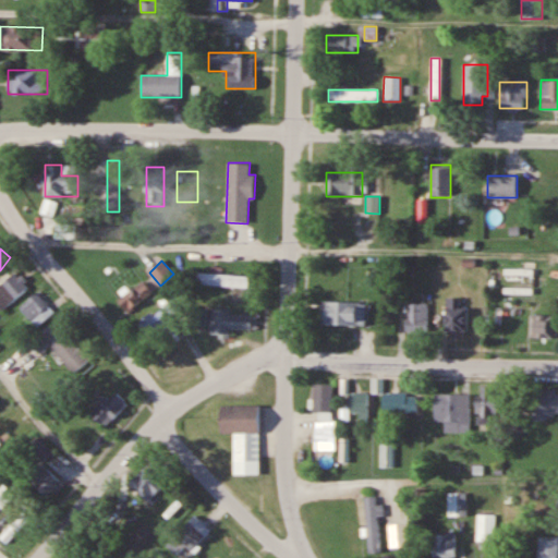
[(0,308),(1,311),(29,287),(16,271),(0,286),(0,308)]
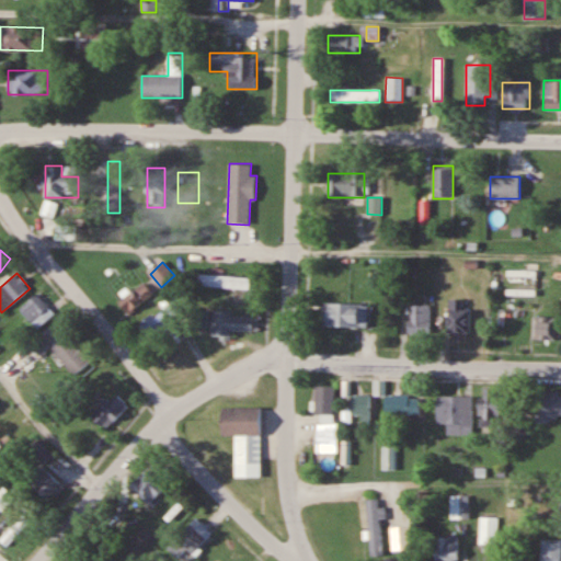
[(194,288),(250,290),(251,278),(195,276),(194,288)]
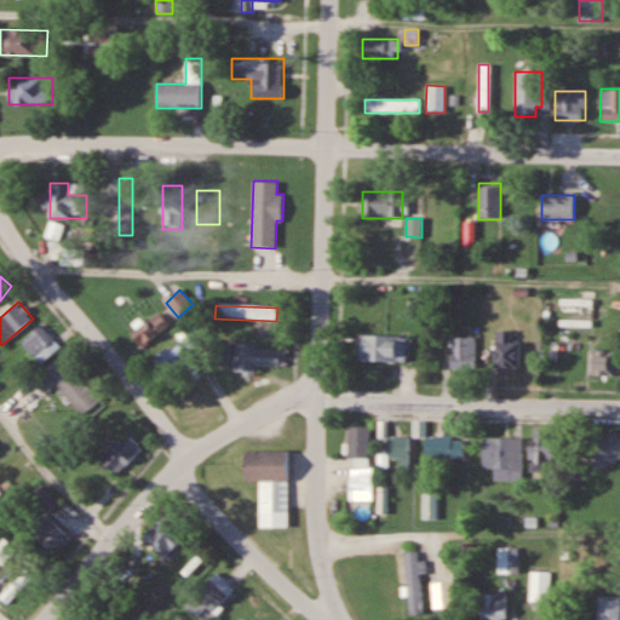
[(168,325),(158,313),(131,336),(143,348),(168,325)]
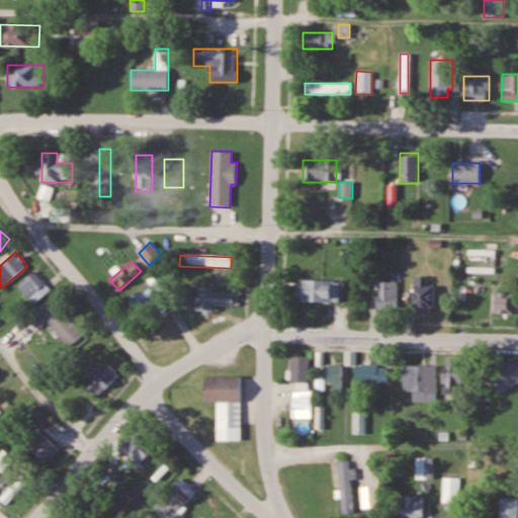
[(51,289),(34,271),(18,284),(34,304),(51,289)]
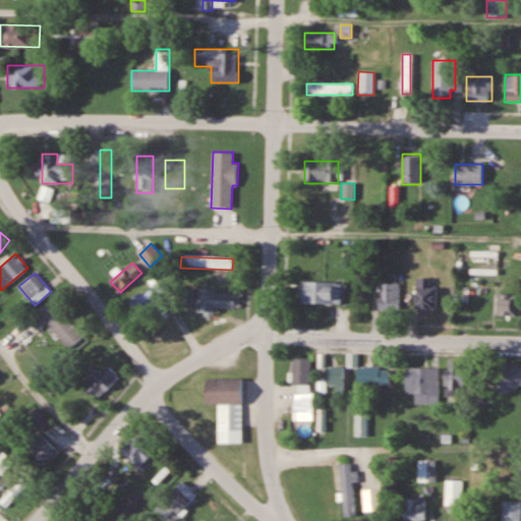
[(170,287),(158,275),(149,284),(161,296),(170,287)]
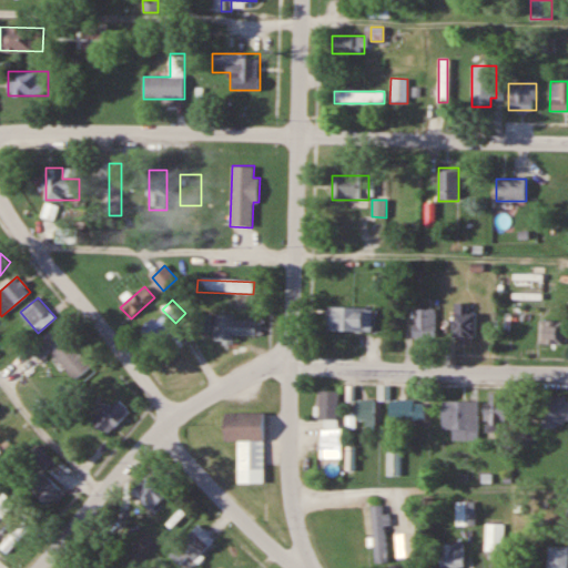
[(476,313),(469,313),(469,304),(454,304),(454,342),(476,342),(476,313)]
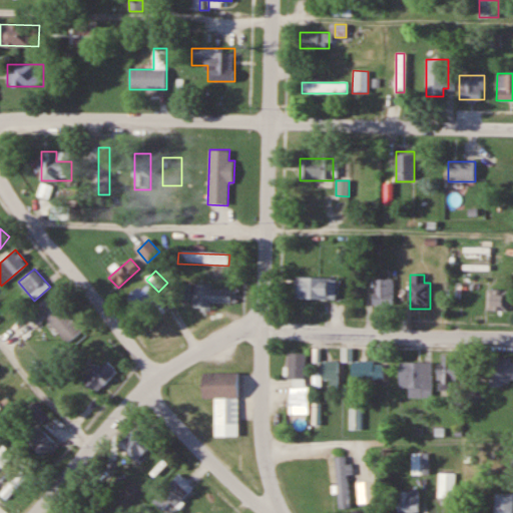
[(297,301),(337,301),(337,279),(297,279),(297,301)]
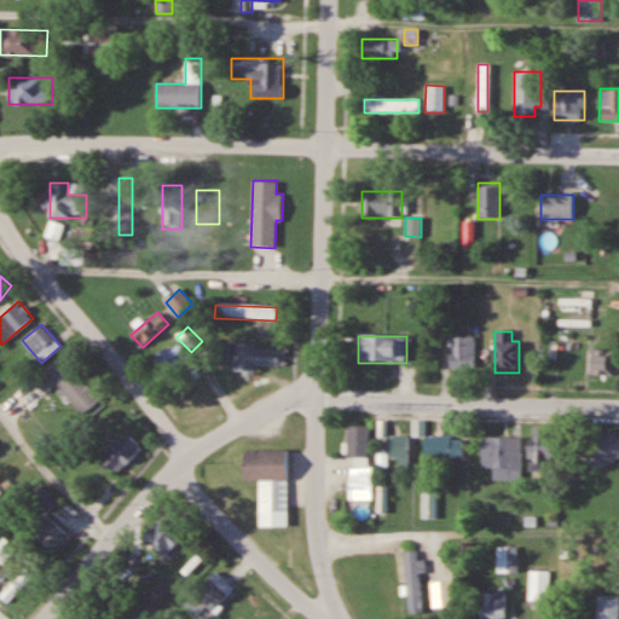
[(474,369),(474,337),(451,337),(451,369),(474,369)]
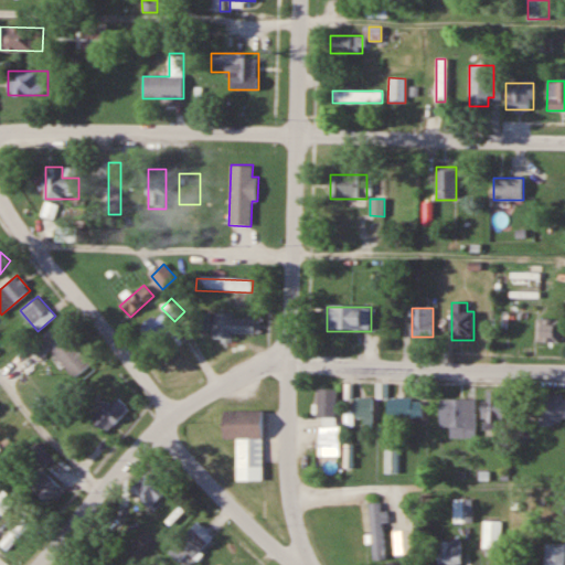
[(152,343),(173,334),(164,313),(144,321),(152,343)]
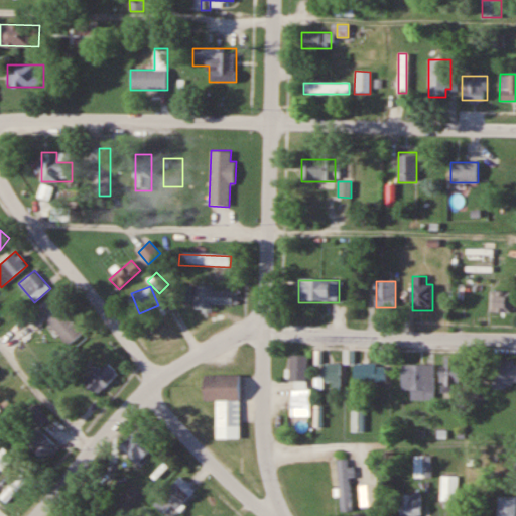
[(237,291),(214,291),(214,286),(195,286),(195,312),(213,312),(213,305),(237,305),(237,291)]
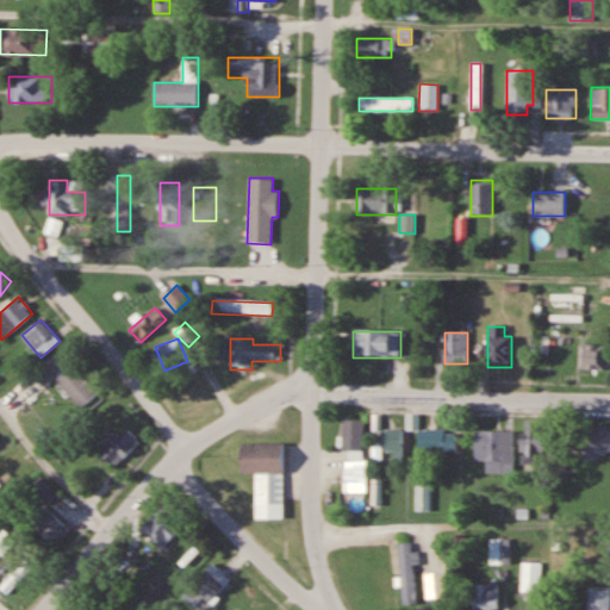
[(608,371),(608,344),(579,344),(579,371),(608,371)]
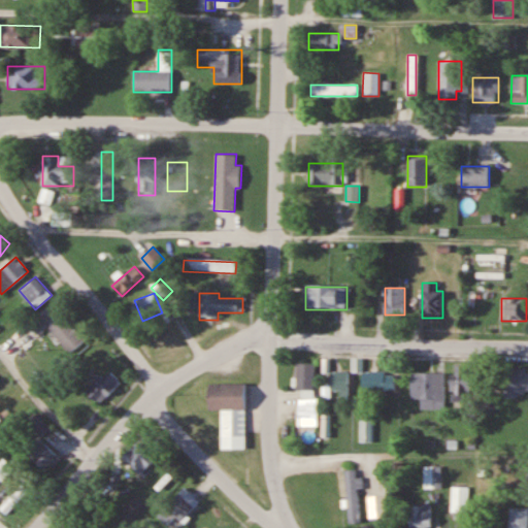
[(50,329),(70,353),(86,339),(65,316),(50,329)]
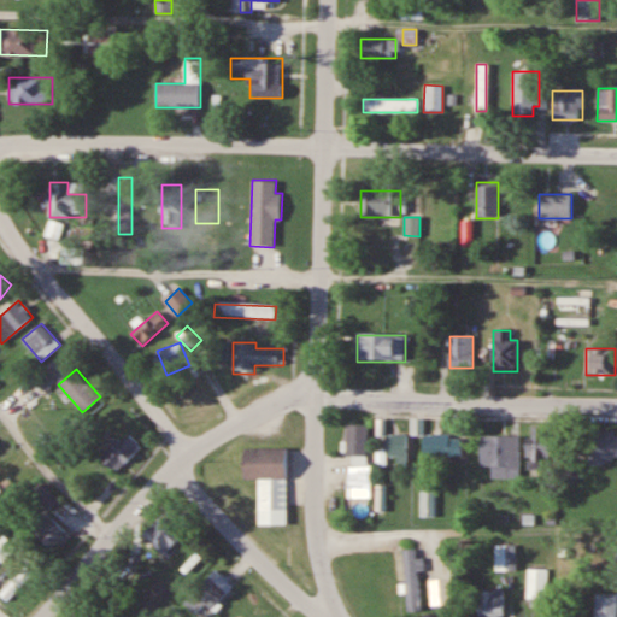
[(347,425),(347,458),(368,458),(368,425),(347,425)]
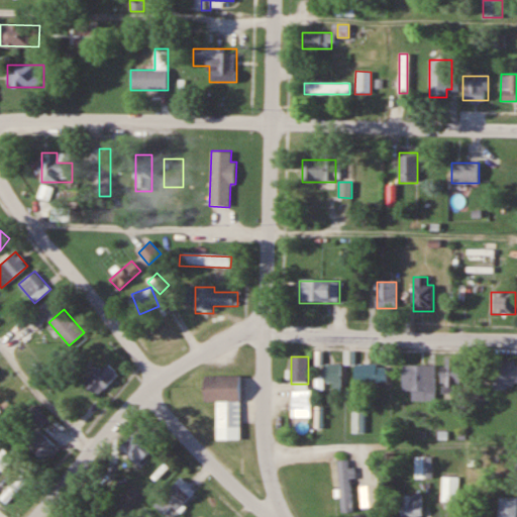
[(460,384),(460,357),(442,357),(442,394),(456,394),(456,384),(460,384)]
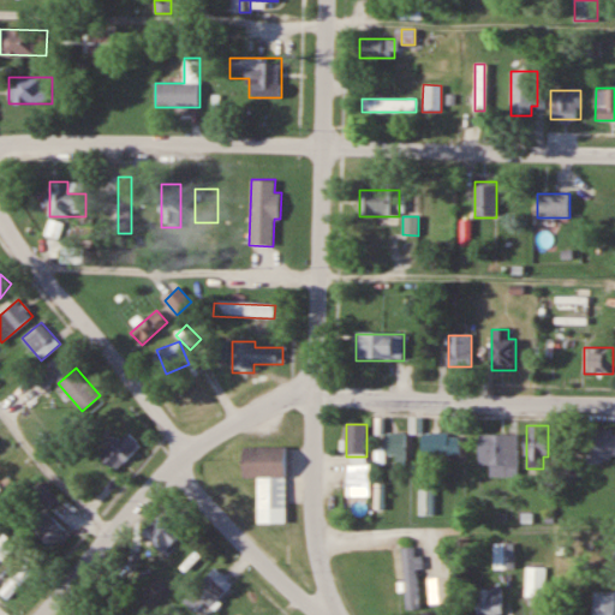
[(614,430),(585,431),(585,461),(614,460),(614,430)]
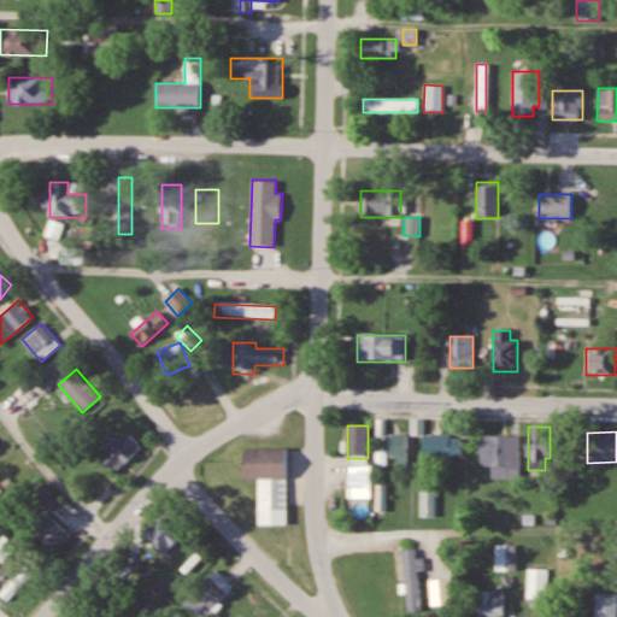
[(141,442),(128,433),(122,440),(115,435),(99,454),(119,470),(141,442)]
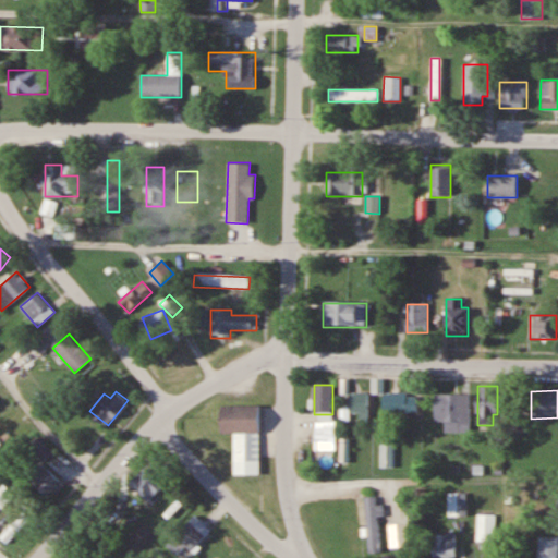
[(368,414),(368,392),(350,392),(350,414),(368,414)]
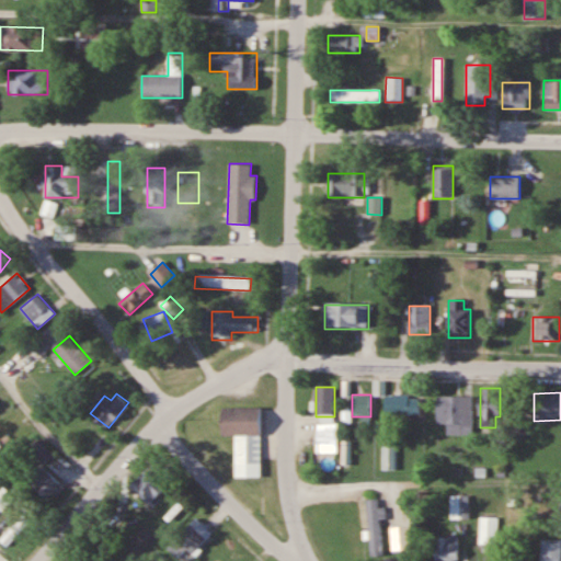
[(421,418),(421,395),(386,395),(386,418),(421,418)]
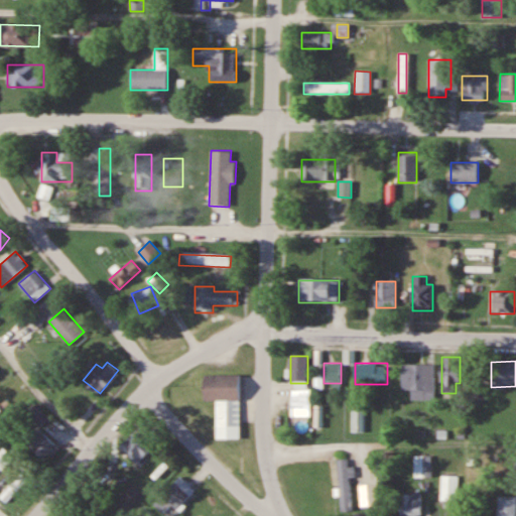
[(434,364),(395,364),(395,388),(410,388),(410,400),(434,400),(434,364)]
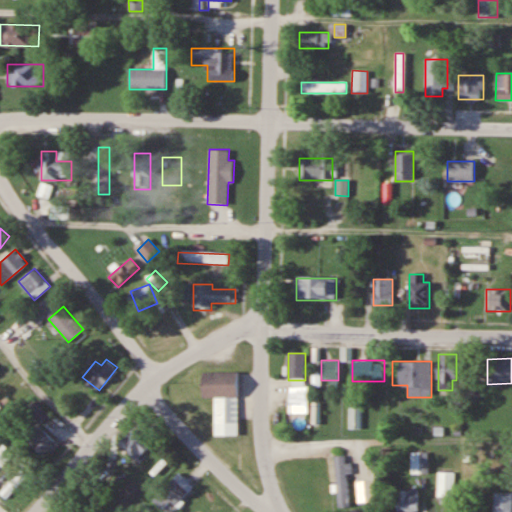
[(203,372),(238,372),(238,434),(214,434),(213,398),(203,398),(203,372)]
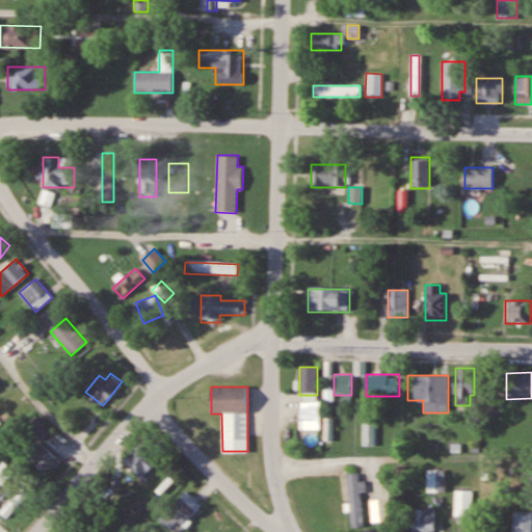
[(300,401),(300,430),(320,430),(320,401),(300,401)]
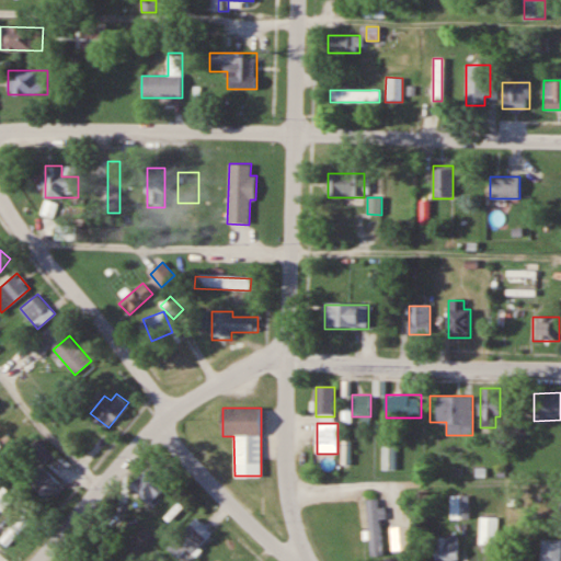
[(30,448),(44,462),(54,454),(41,438),(30,448)]
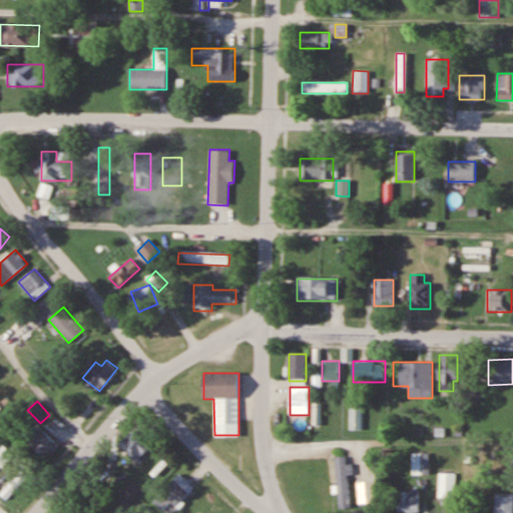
[(56,452),(44,426),(27,433),(39,459),(56,452)]
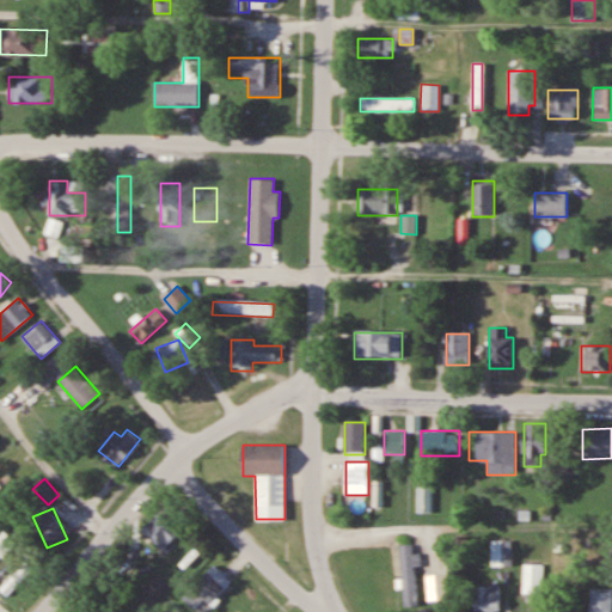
[(142,528),(161,549),(181,531),(160,510),(142,528)]
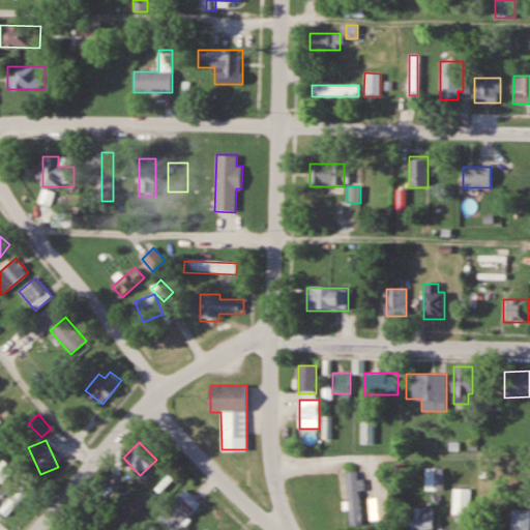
[(0,463),(0,479),(2,482),(12,474),(2,462),(0,463)]
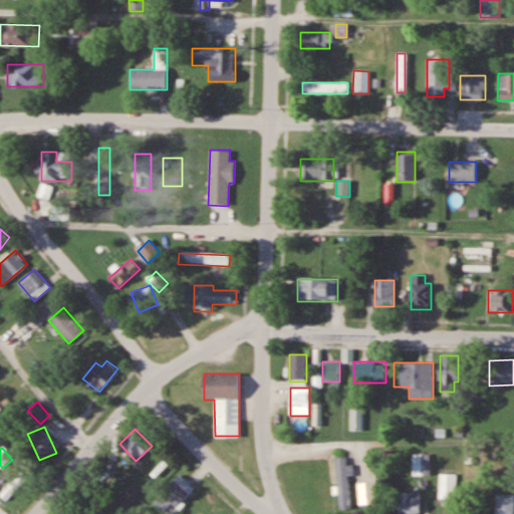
[(490,453),(493,471),(511,467),(507,449),(490,453)]
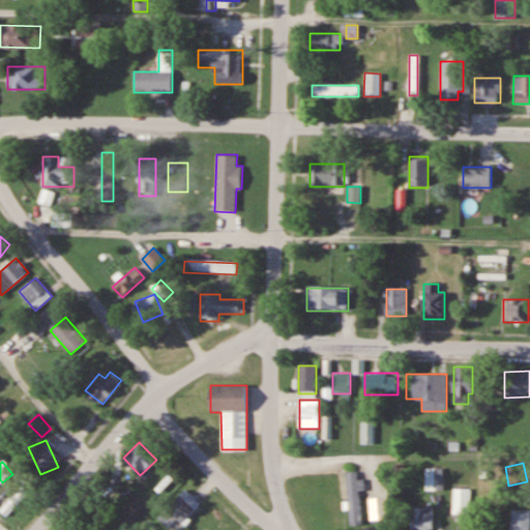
[(425,490),(443,490),(443,468),(425,468),(425,490)]
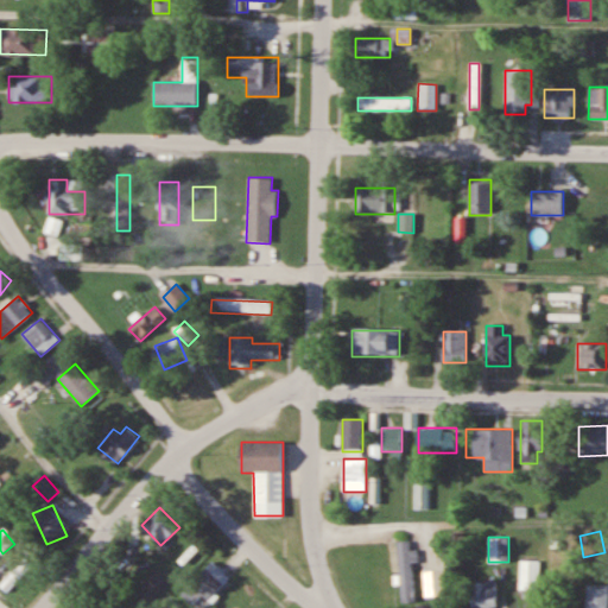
[(411,540),(399,542),(401,602),(415,602),(413,562),(419,562),(418,550),(411,550),(411,540)]
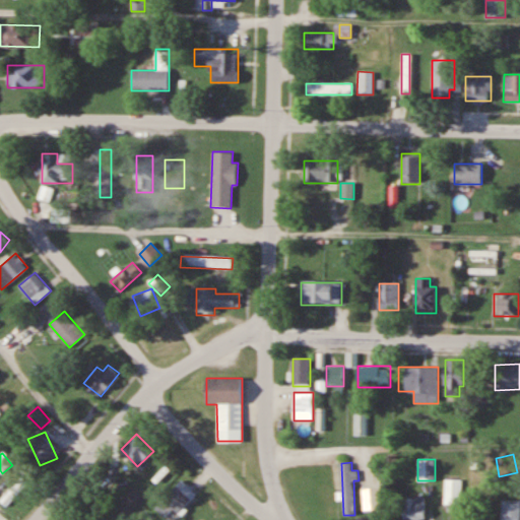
[(0,497),(0,500),(5,506),(29,484),(22,477),(0,497)]
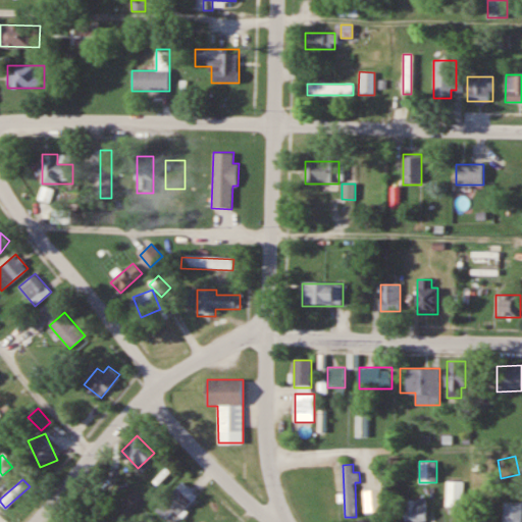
[(163,500),(178,515),(198,496),(183,480),(163,500)]
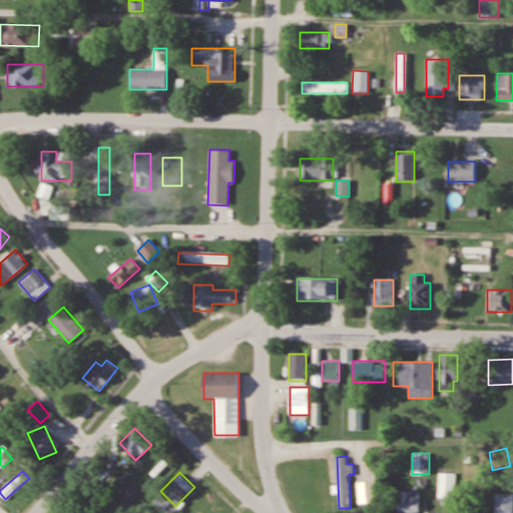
[(439,499),(456,499),(456,472),(439,472),(439,499)]
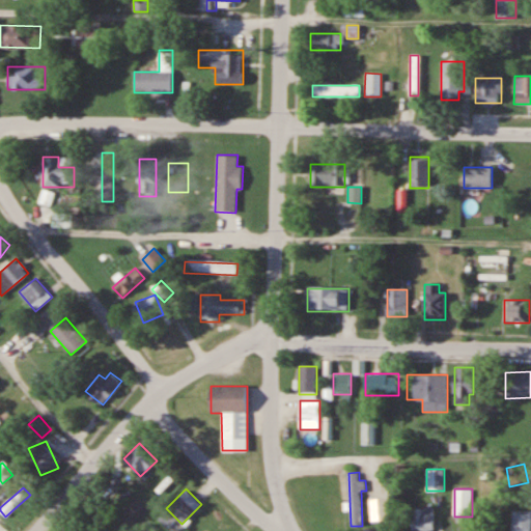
[(435,508),(414,508),(414,530),(435,530),(435,508)]
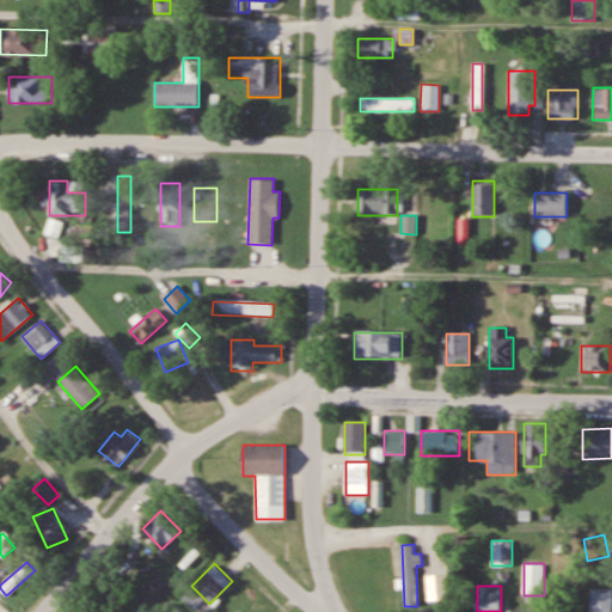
[(611,611),(611,587),(591,587),(591,611),(611,611)]
